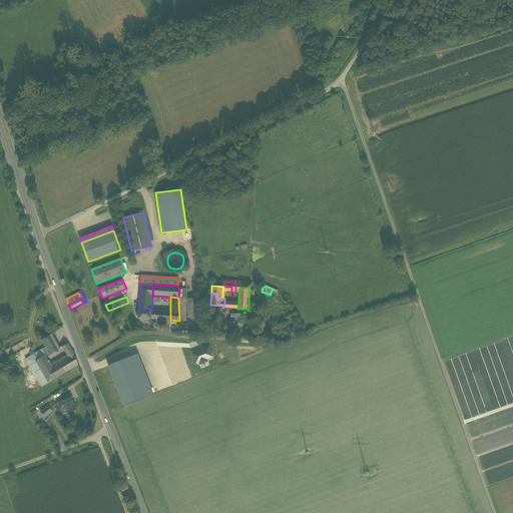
[(191,326),(191,329),(190,334),(203,334),(203,327),(199,327),(199,298),(186,298),(178,298),(179,321),(187,322),(186,326),(191,326)]
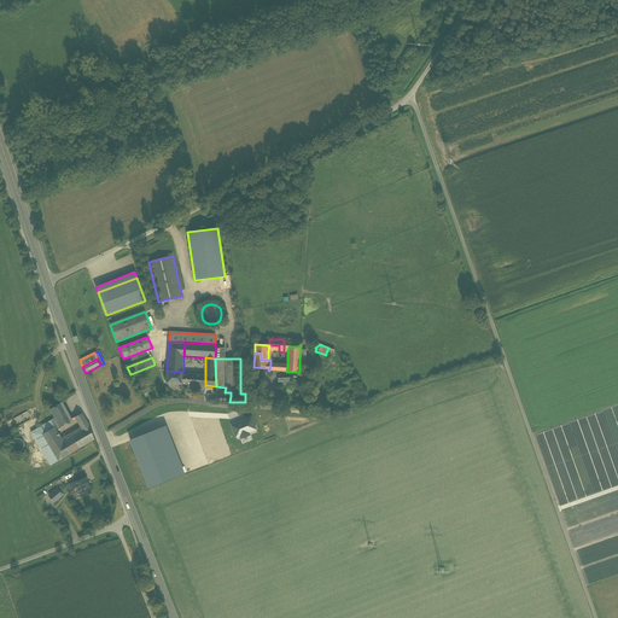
[(167,383),(182,384),(182,373),(182,372),(167,371),(167,383)]
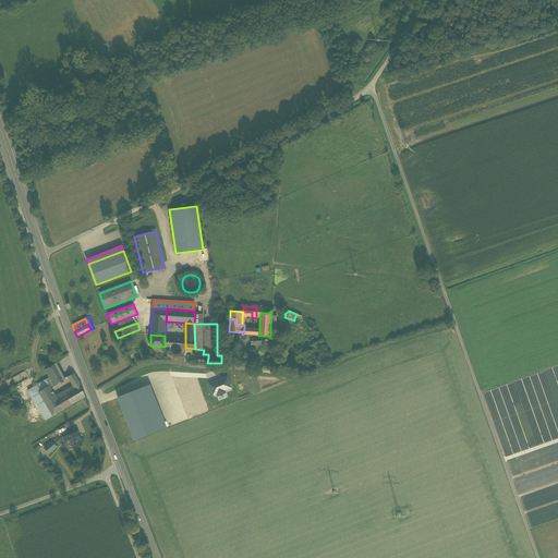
[(165,347),(181,348),(181,338),(165,337),(165,347)]
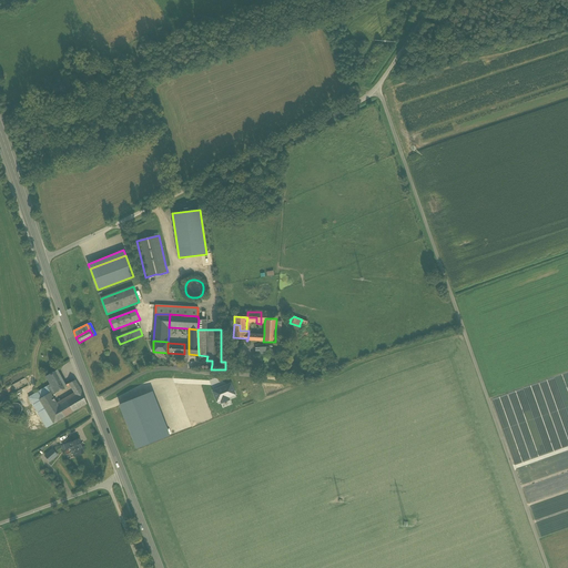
[(53,382),(59,391),(67,386),(58,369),(46,376),(49,381),(50,384),(53,382)]
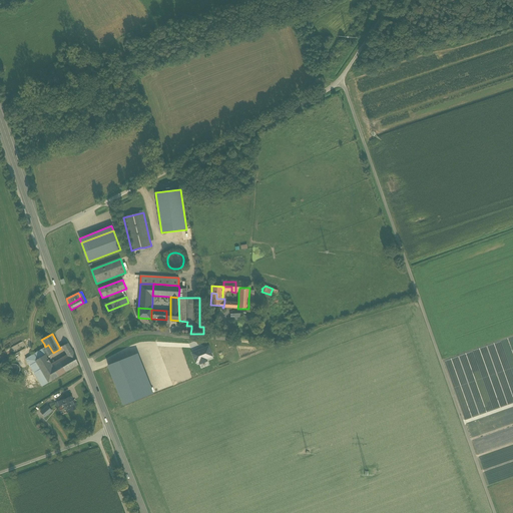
[(12,352),(25,345),(23,341),(10,348),(12,352)]
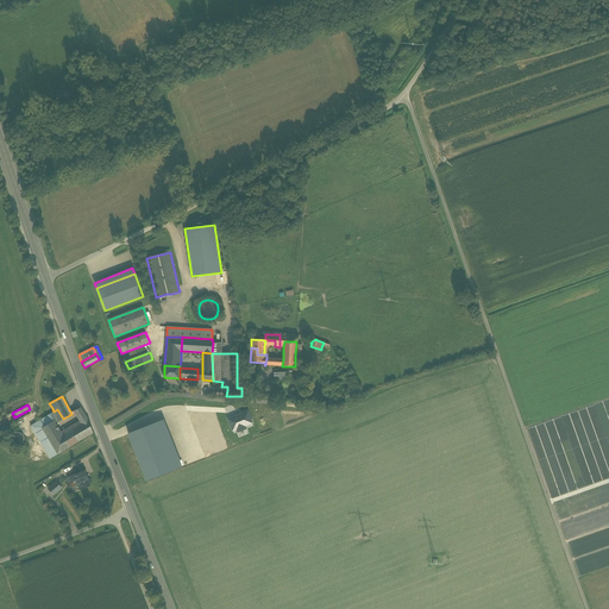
[(80,421),(82,422),(88,419),(81,407),(74,410),(80,421)]
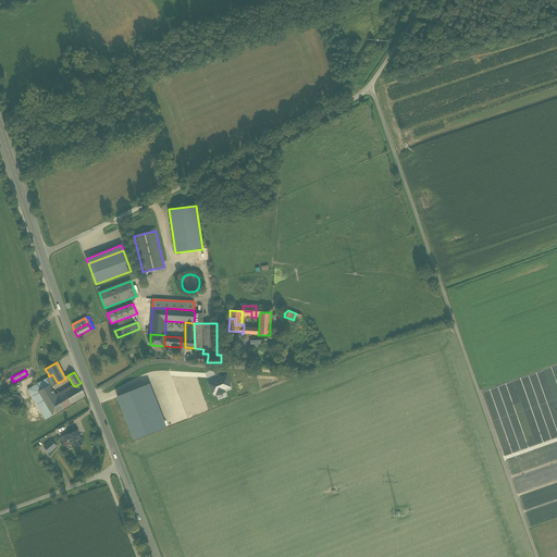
[(49,376),(46,379),(49,385),(51,387),(58,383),(52,374),(49,376)]
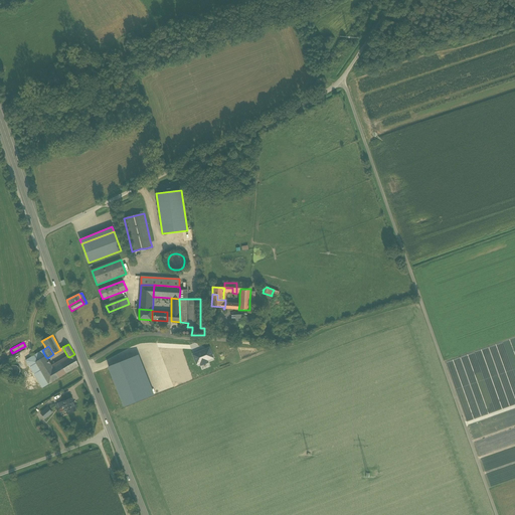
[(209,348),(193,354),(197,364),(200,362),(201,365),(207,363),(206,360),(213,357),(209,348)]
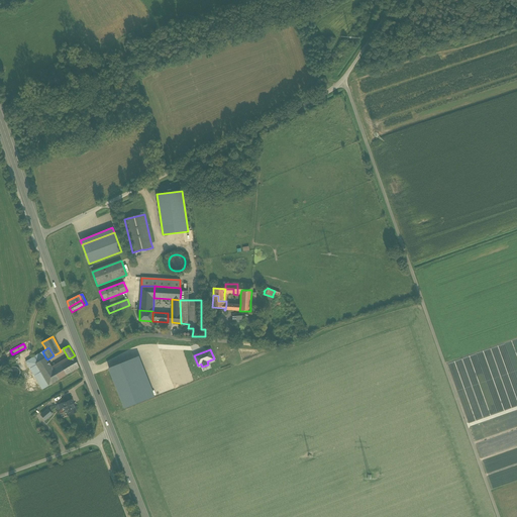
[(35,363),(45,357),(42,351),(32,357),(35,363)]
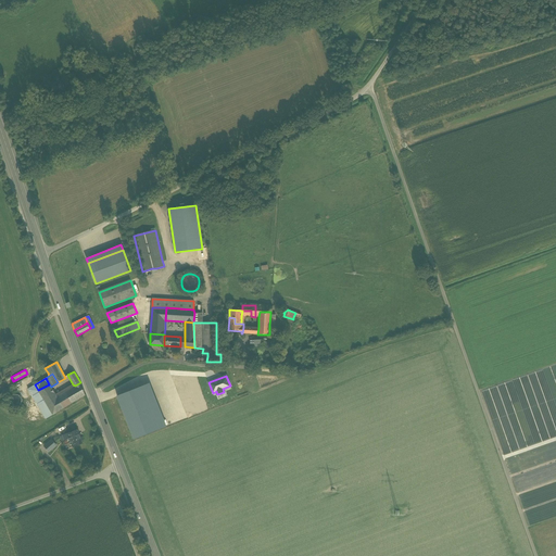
[(85,394),(80,382),(75,386),(61,394),(67,405),(85,394)]
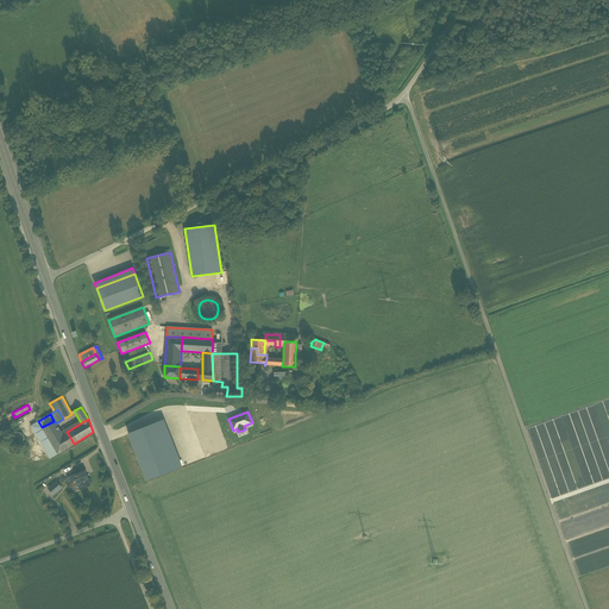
[(163,420),(156,422),(175,470),(182,466),(163,420)]
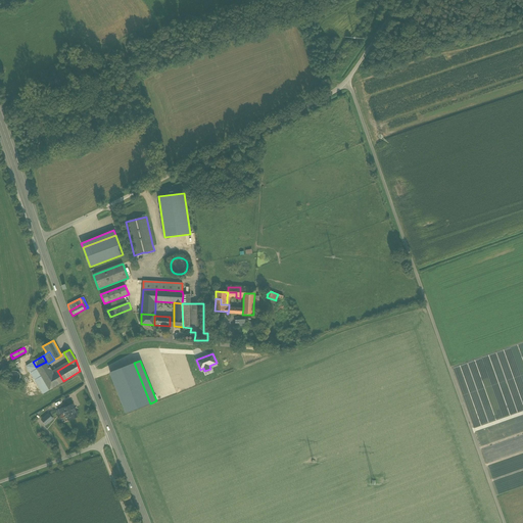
[(37,383),(43,379),(36,367),(33,362),(27,366),(37,383)]
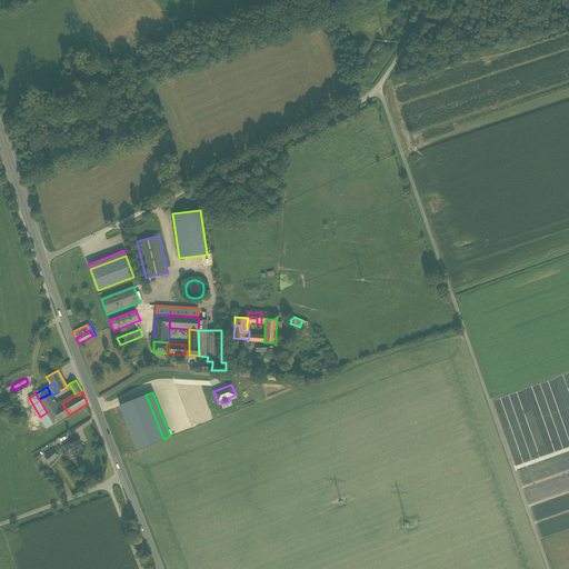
[(57,403),(52,396),(50,393),(39,399),(47,412),(53,425),(65,417),(58,406),(57,403)]
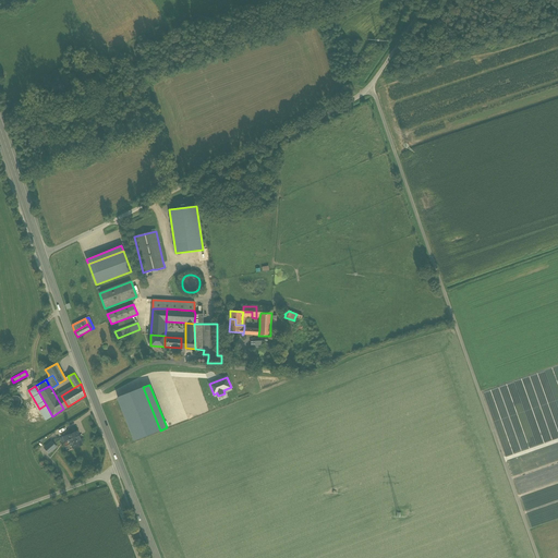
[(73,386),(60,393),(61,396),(75,387),(73,386)]
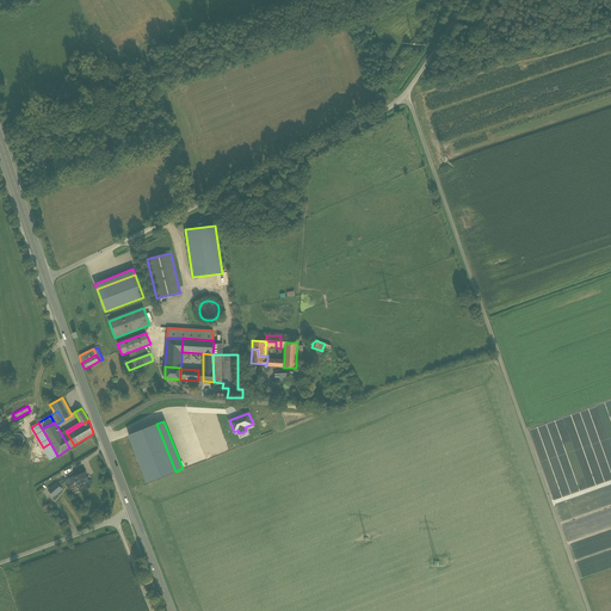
[(176,471),(156,424),(129,436),(147,482),(176,471)]
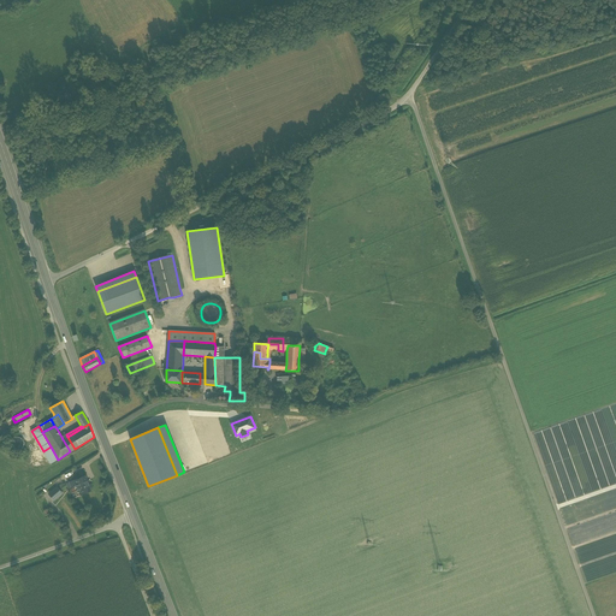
[(17,450),(18,450),(19,450),(22,449),(23,448),(23,446),(24,445),(24,443),(24,442),(23,440),(22,438),(21,438),(19,437),(17,437),(16,437),(15,438),(12,438),(11,440),(11,442),(11,443),(11,445),(11,446),(12,448),(13,449),(15,450),(17,450)]
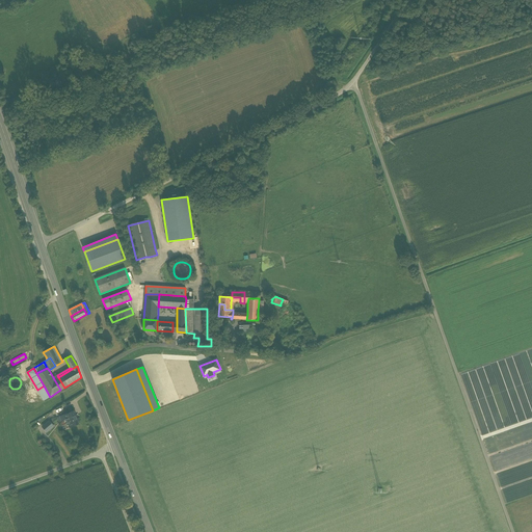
[(58,377),(54,379),(60,390),(64,388),(58,377)]
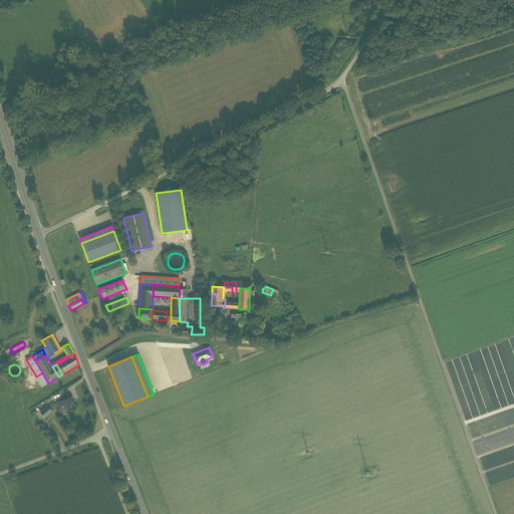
[(42,372),(36,376),(42,388),(48,383),(42,372)]
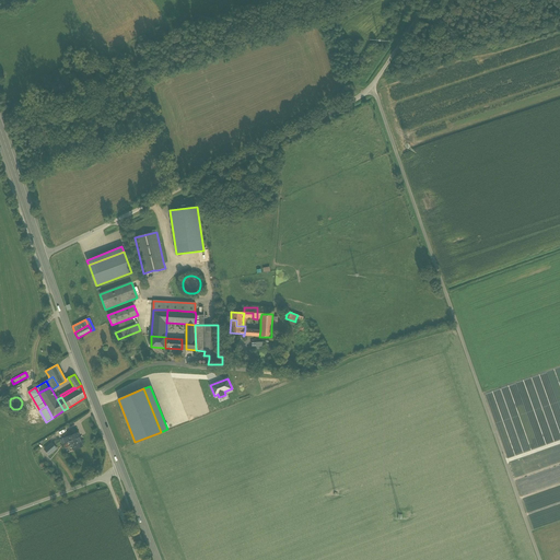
[(69,441),(73,450),(83,445),(78,432),(63,439),(65,443),(69,441)]
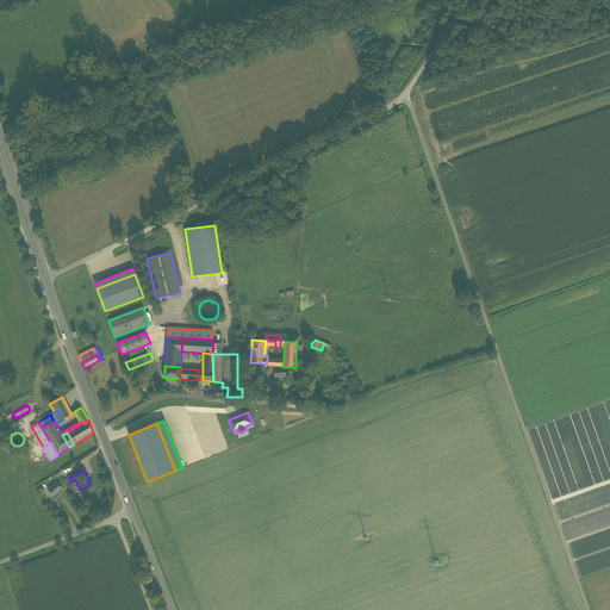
[(49,490),(54,496),(62,489),(57,483),(49,490)]
